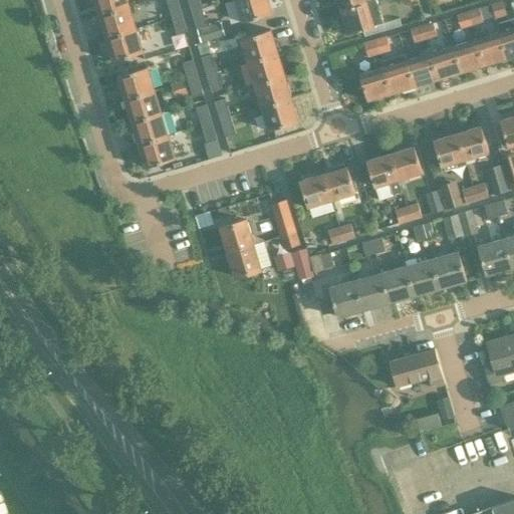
[(125,0),(94,0),(99,14),(129,6),(125,0)]
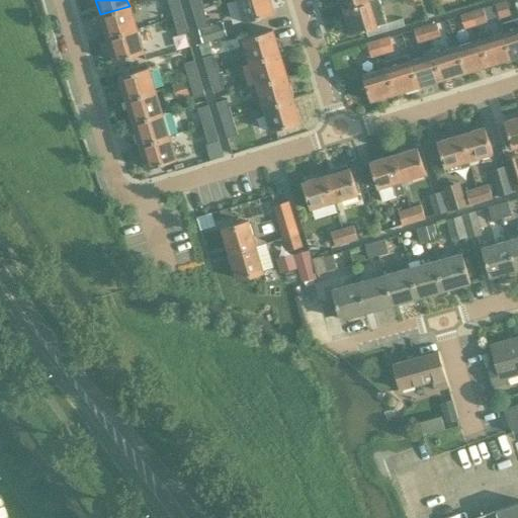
[(173,18),(182,15),(177,0),(169,0),(168,1),(173,18)]
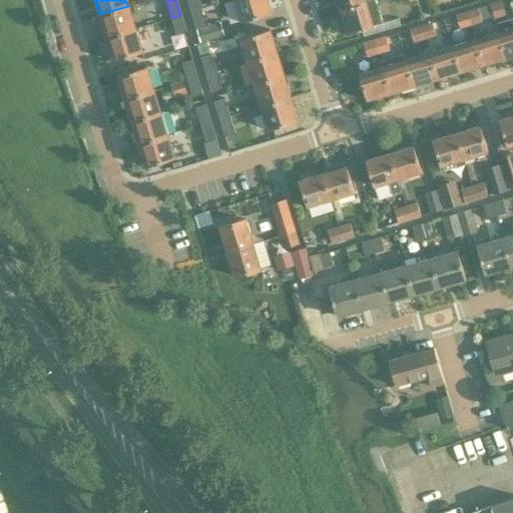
[(201,8),(198,0),(186,0),(190,11),(201,8)]
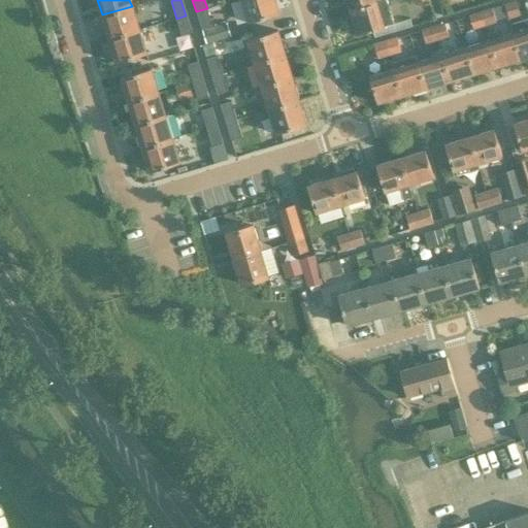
[(278,13),(273,0),(242,0),(250,22),(278,13)]
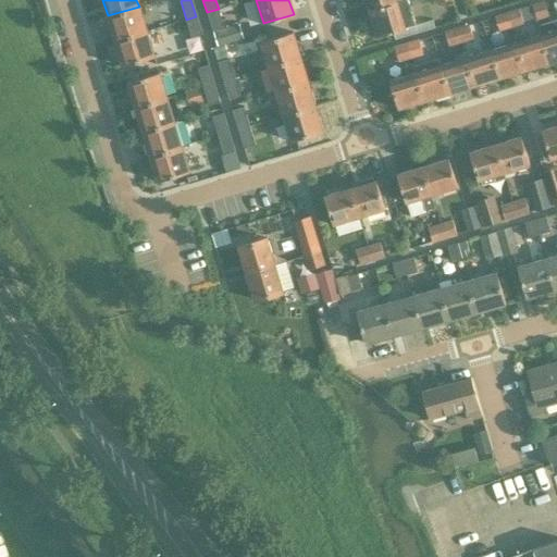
[(367,0),(371,11),(398,2),(405,0),(367,0)]
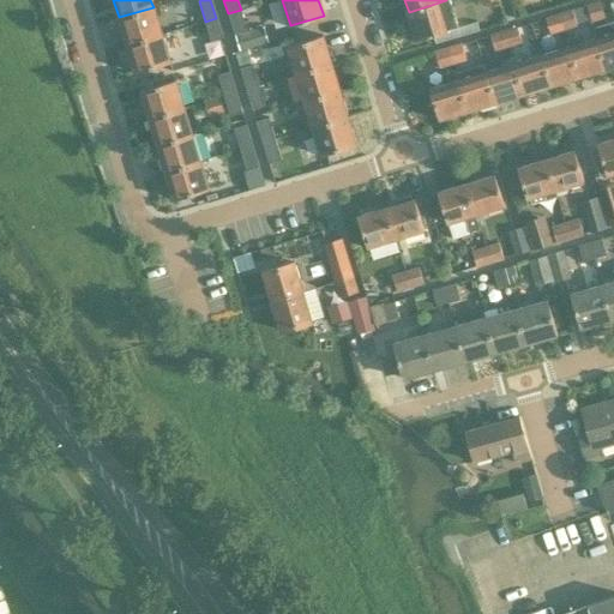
[(446,0),(439,2),(409,12),(417,40),(447,31),(457,28),(449,0),(446,0)]
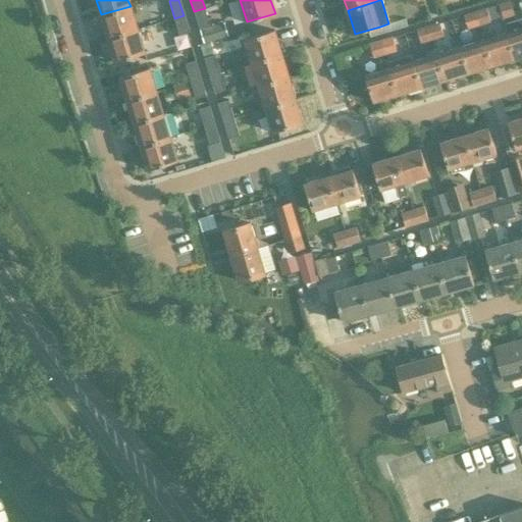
[(504,18),(516,14),(512,1),(500,5),(504,18)]
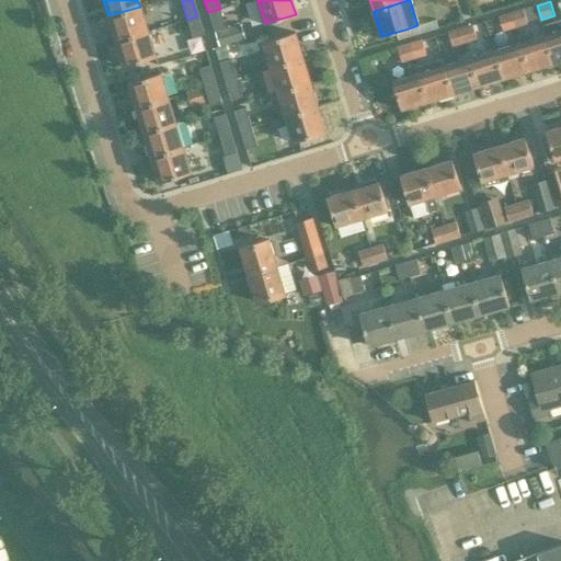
[(140,7),(109,15),(116,41),(147,31),(140,7)]
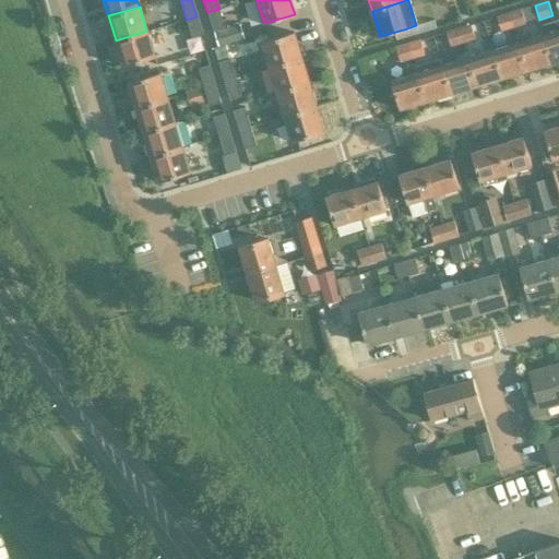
[(225,28),(219,9),(207,12),(214,32),(225,28)]
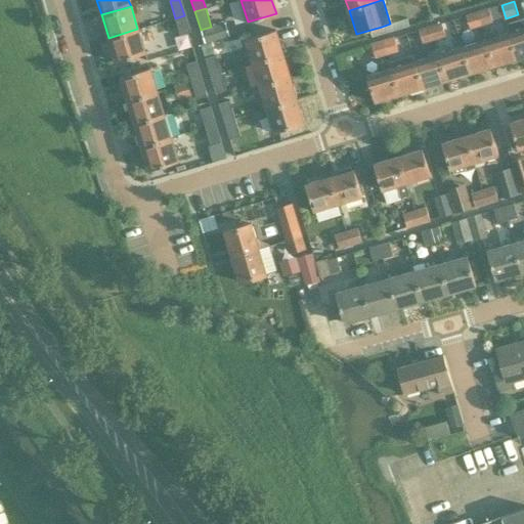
[(478,12),(482,26),(493,23),(489,9),(478,12)]
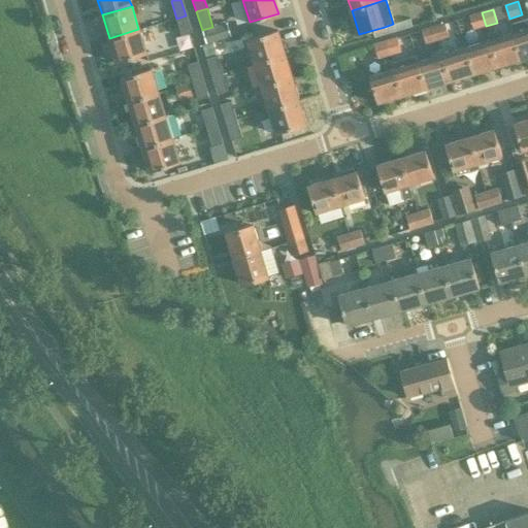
[(473,29),(486,26),(482,12),(469,15),(473,29)]
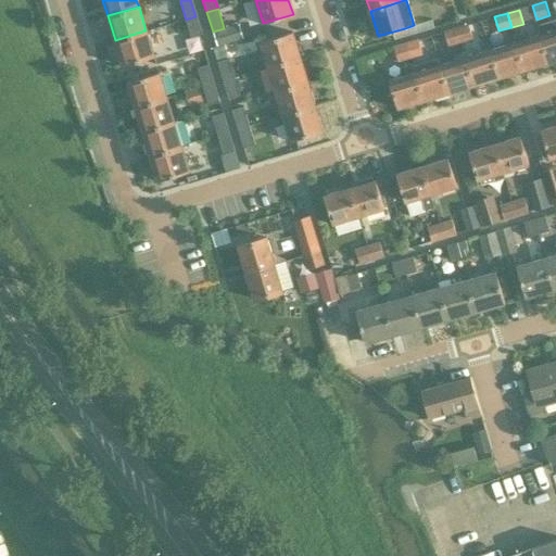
[(196,16),(186,20),(191,38),(201,35),(196,16)]
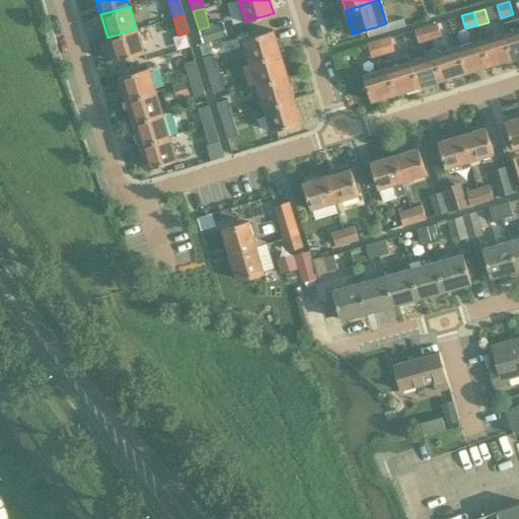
[(505,33),(513,59),(518,56),(518,17),(502,23),(505,33)]
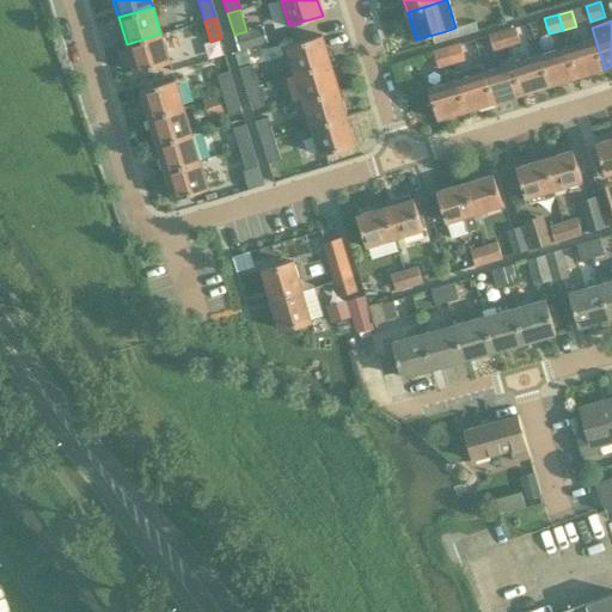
[(238,49),(265,42),(261,28),(234,36),(238,49)]
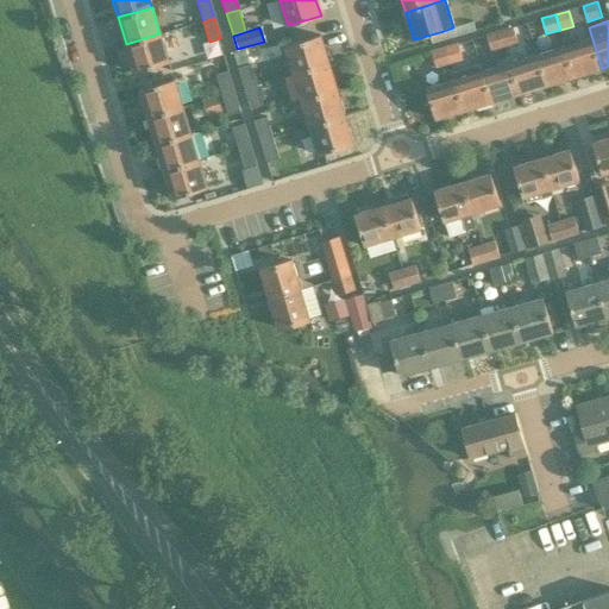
[(500,31),(504,46),(518,43),(513,27),(500,31)]
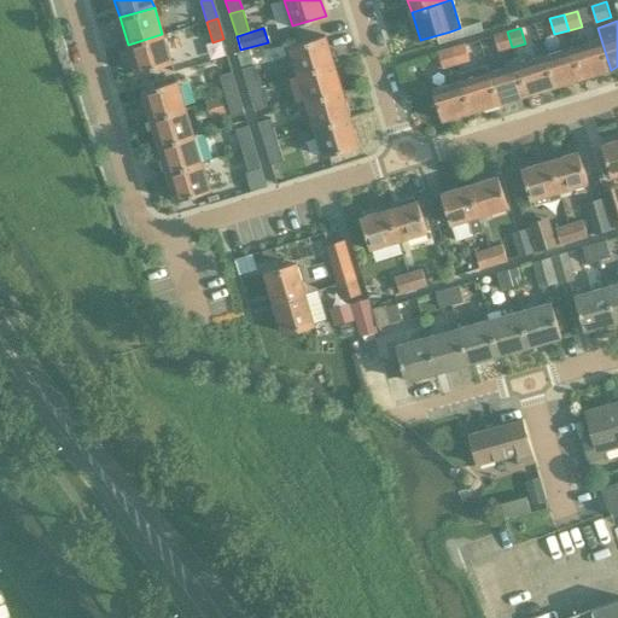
[(499,51),(512,47),(507,31),(494,36),(499,51)]
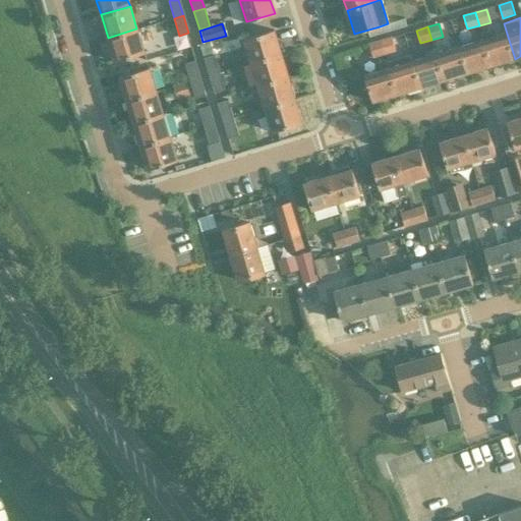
[(136,29),(108,38),(115,61),(143,52),(136,29)]
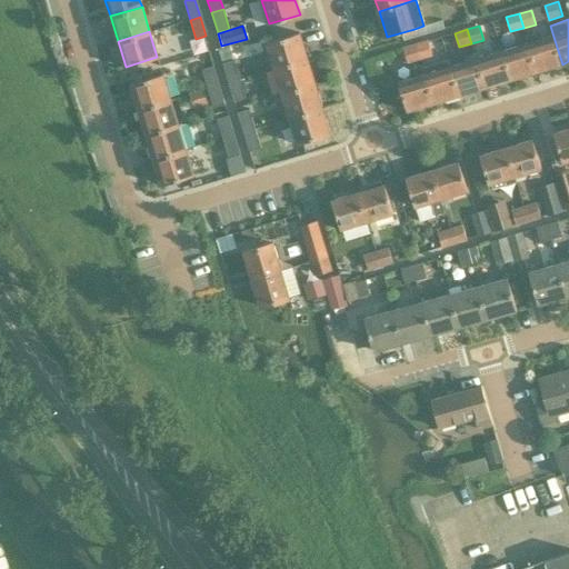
[(526,36),(528,43),(536,72),(562,65),(553,37),(538,41),(536,32),(526,36)]
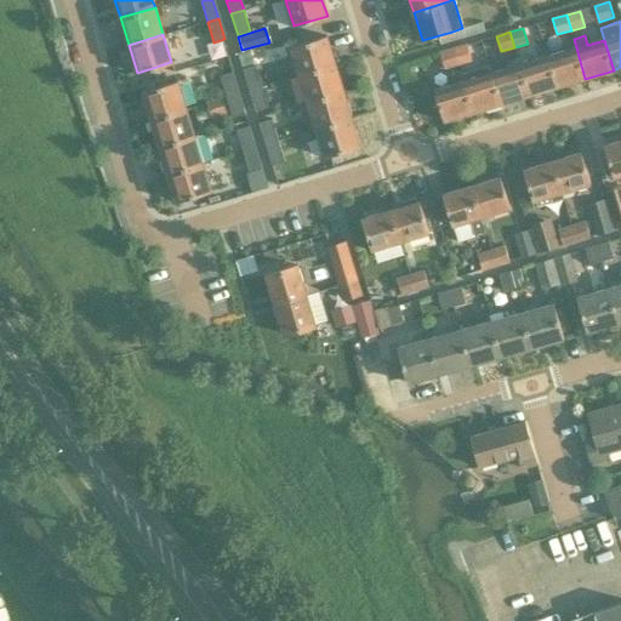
[(291,46),(300,74),(334,64),(325,36),(291,46)]
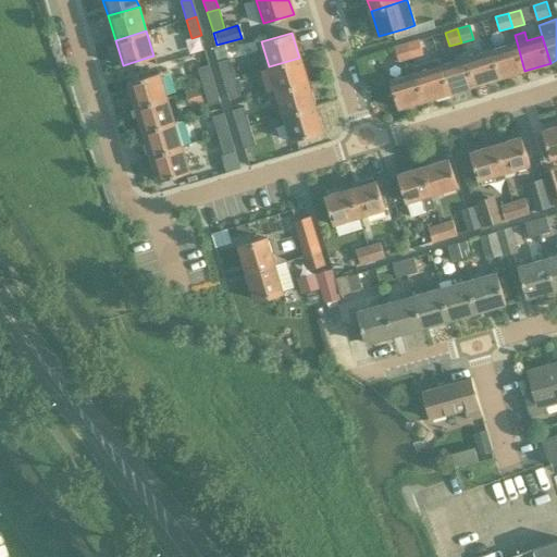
[(419,40),(407,44),(411,58),(423,54),(419,40)]
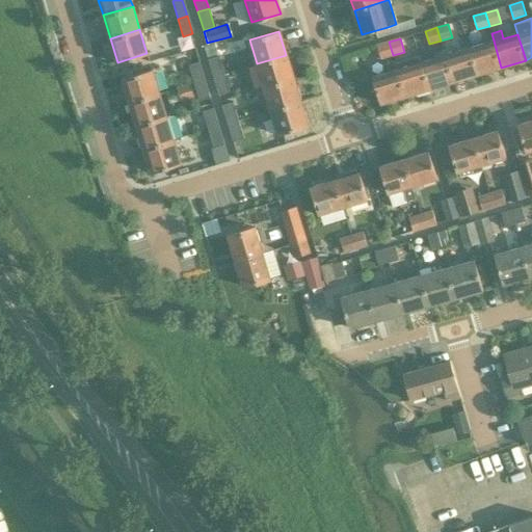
[(478,75),(501,68),(494,41),(470,48),(478,75)]
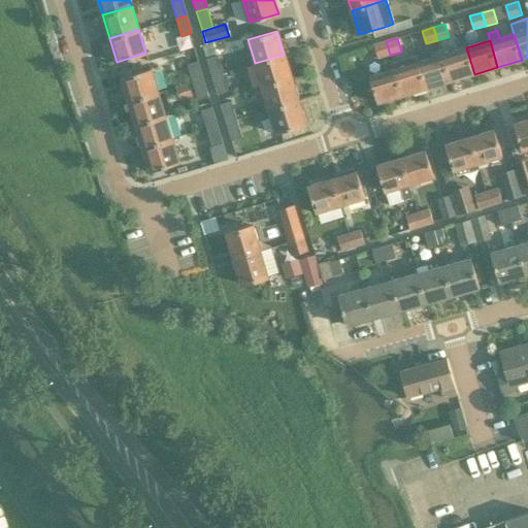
[(390,55),(386,41),(374,45),(378,58),(390,55)]
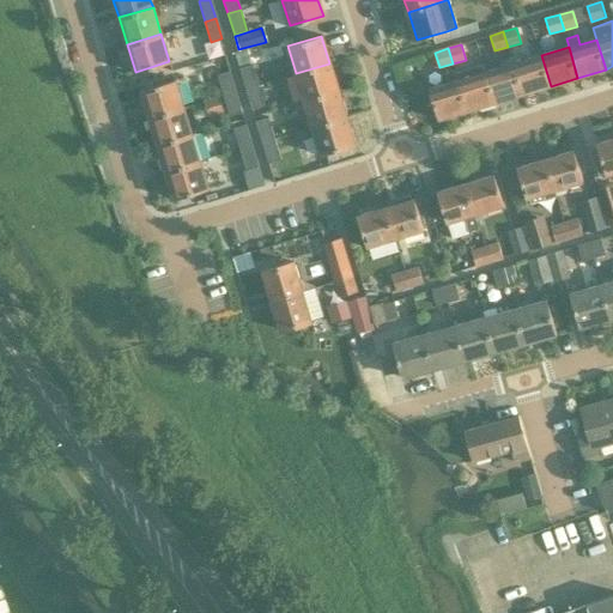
[(523,53),(510,58),(513,64),(522,95),(551,86),(541,55),(526,60),(523,53)]
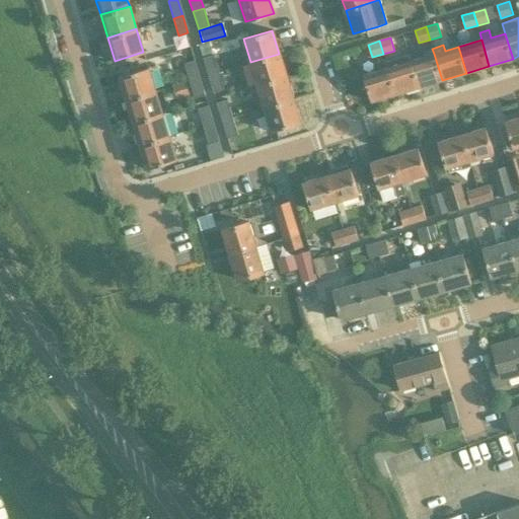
[(442,80),(434,54),(432,49),(422,52),(424,57),(411,61),(419,86),(442,80)]
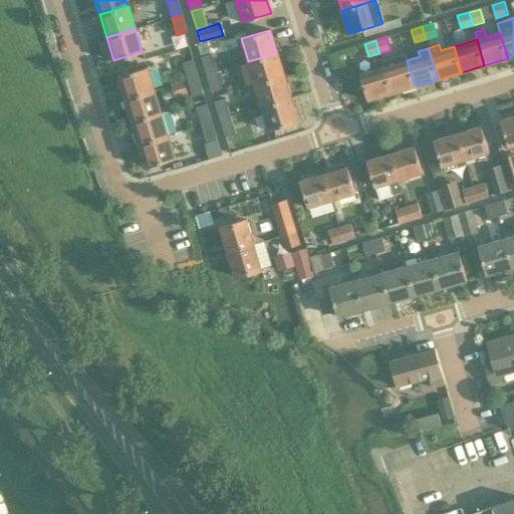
[(211,53),(201,55),(206,73),(217,70),(211,53)]
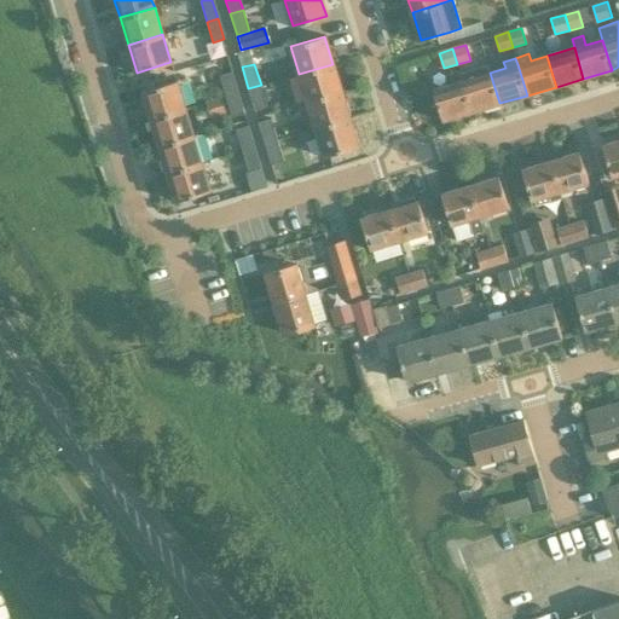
[(299,74),(307,102),(341,91),(333,64),(299,74)]
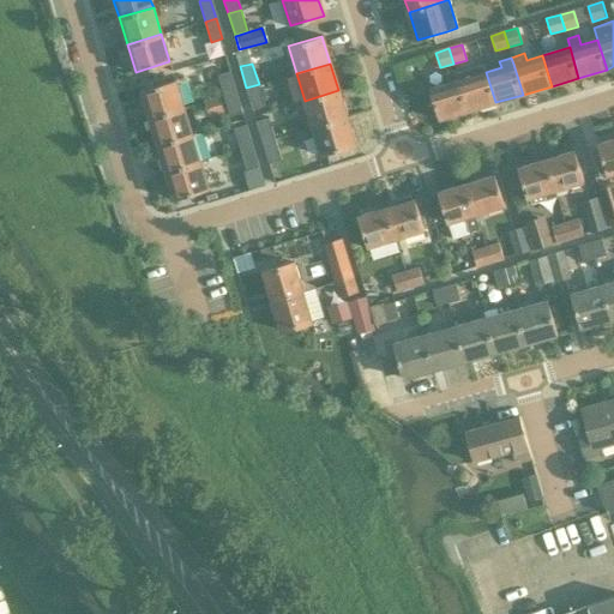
[(456,72),(458,80),(468,110),(495,102),(486,72),(483,64),(456,72)]
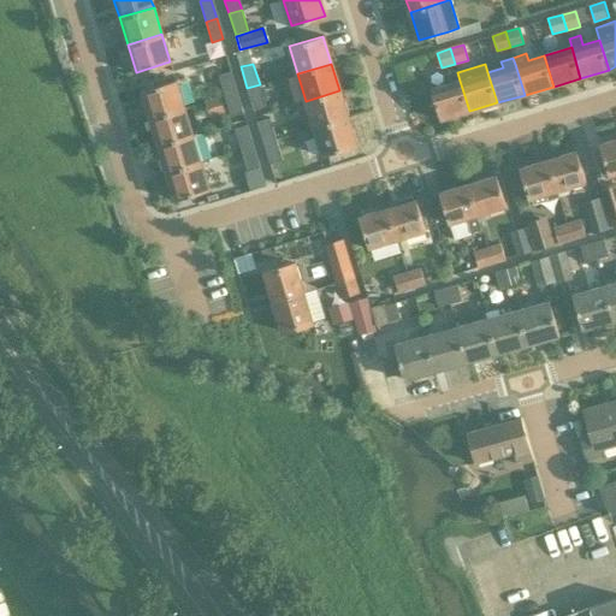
[(224,96),(237,93),(231,70),(218,73),(224,96)]
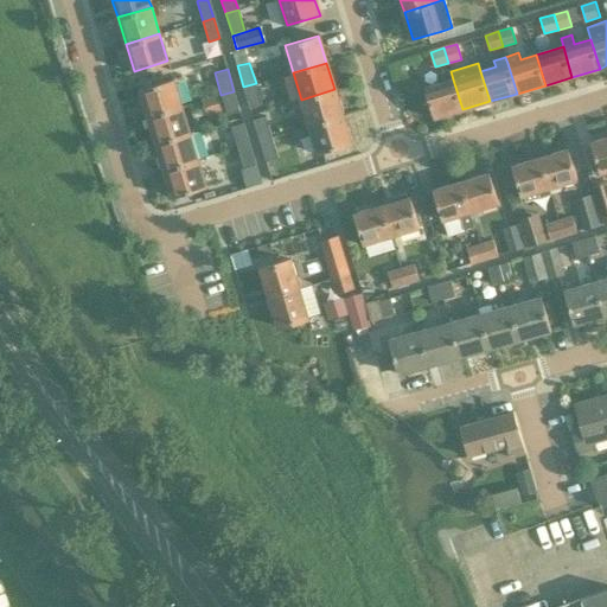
[(140,89),(147,117),(181,107),(173,80),(140,89)]
